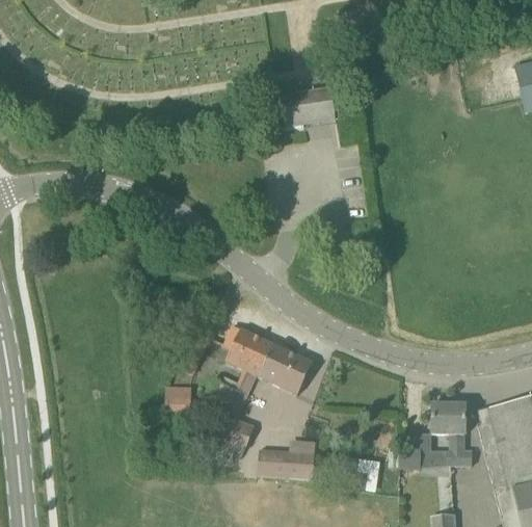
[(531,58),(514,63),(522,96),(525,111),(531,109),(531,58)]
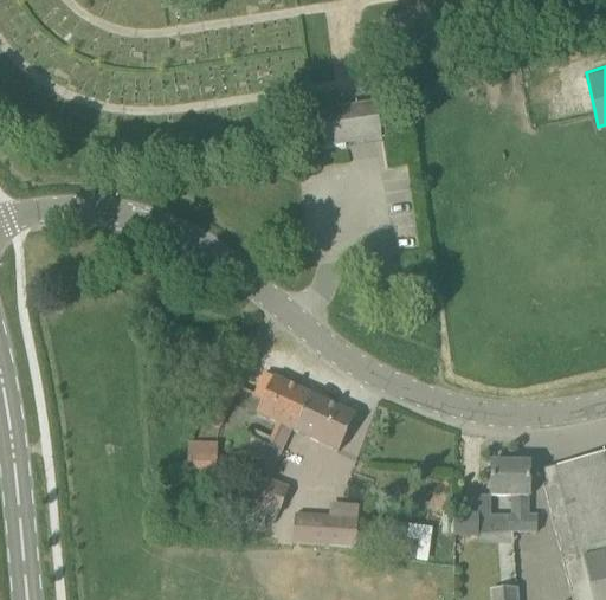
[(345,142),(342,118),(339,102),(317,105),(323,146),(345,142)]
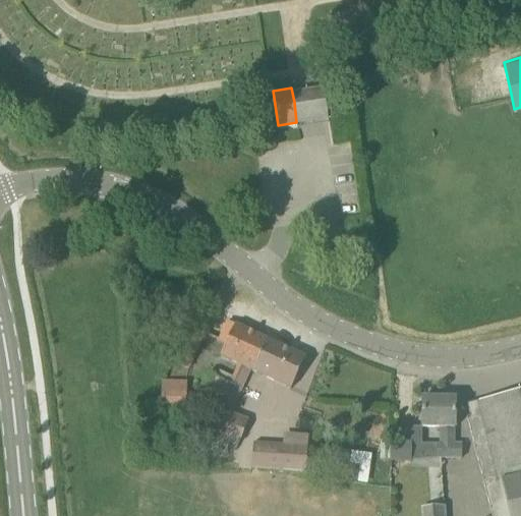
[(227,400),(244,363),(250,350),(256,353),(265,335),(234,322),(227,318),(219,335),(227,339),(221,352),(238,360),(229,381),(210,371),(201,389),(227,400)]
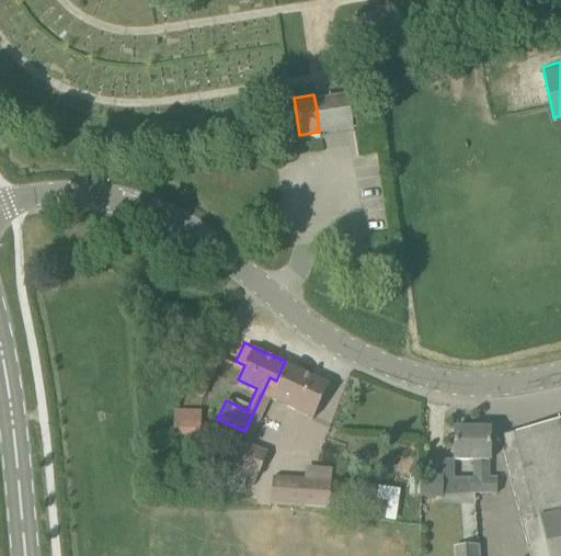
[(203,393),(220,354),(221,353),(203,344),(184,385),(203,393)]
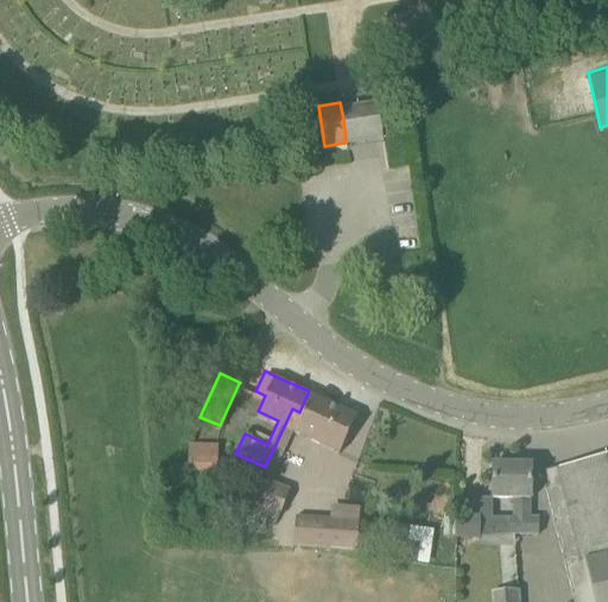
[(292,409),(285,424),(339,449),(356,412),(309,391),(299,412),(292,409)]
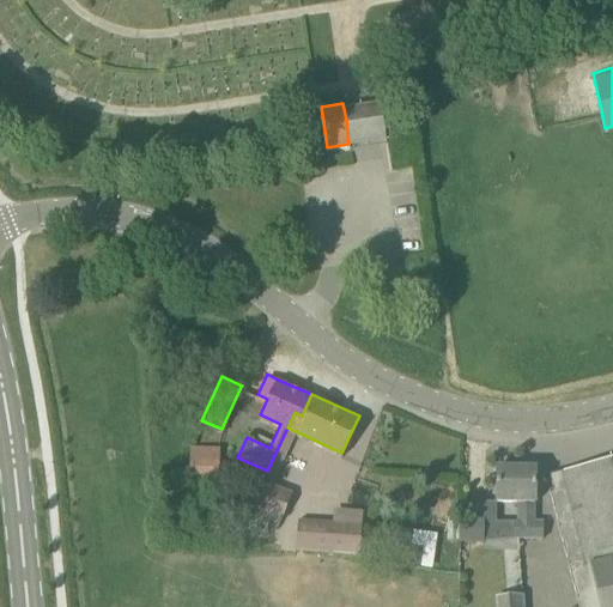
[(190,481),(219,481),(218,442),(189,443),(190,481)]
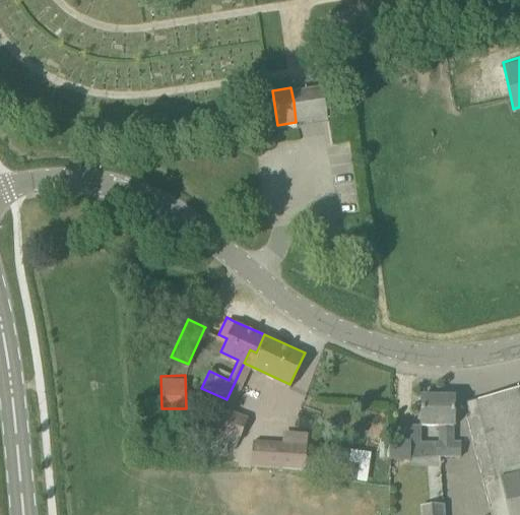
[(465,412),(471,432),(493,514),(519,514),(519,385),(466,399),(469,411),(465,412)]
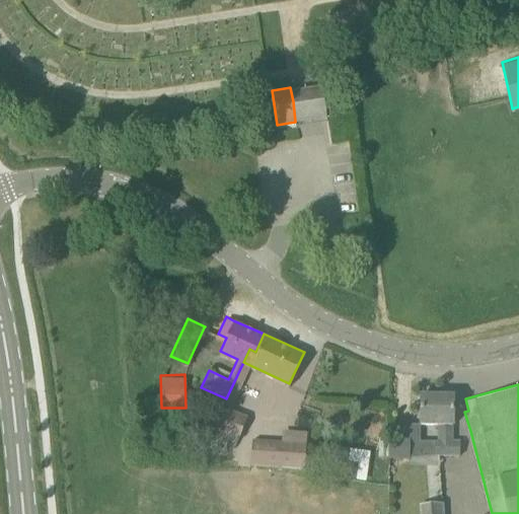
[(409,456),(420,454),(420,423),(437,423),(437,439),(434,439),(434,452),(459,452),(459,439),(452,439),(453,393),(435,393),(433,389),(424,389),(422,392),(420,392),(420,421),(409,421),(410,438),(409,456)]
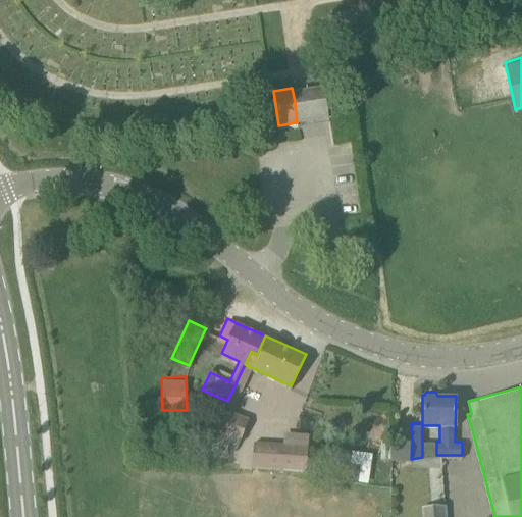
[(213,438),(236,447),(248,416),(224,408),(213,438)]
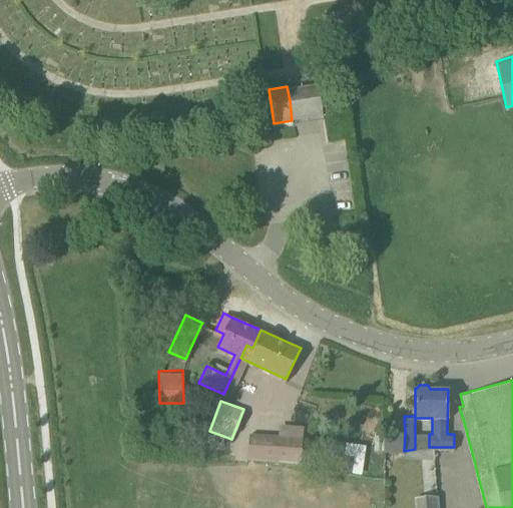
[(246,457),(300,460),(302,436),(248,433),(246,457)]
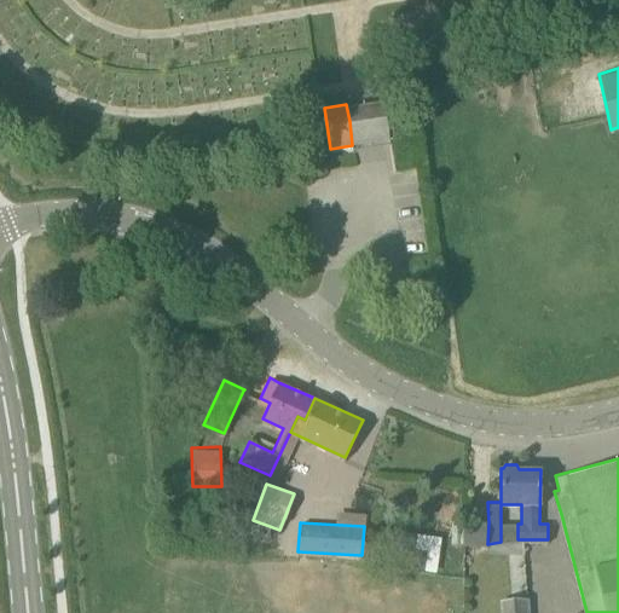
[(487,544),(489,522),(463,522),(463,544),(487,544)]
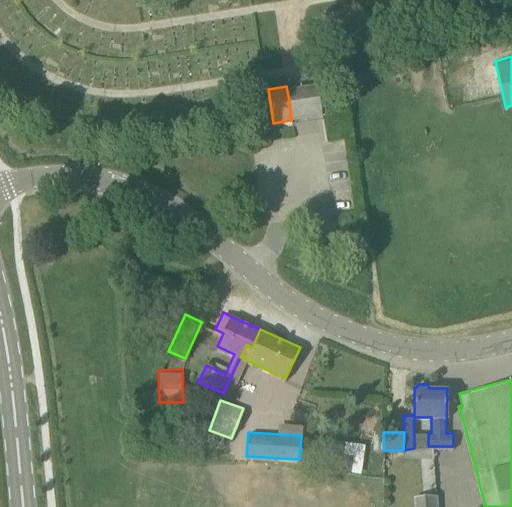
[(341,469),(345,439),(329,437),(325,467),(341,469)]
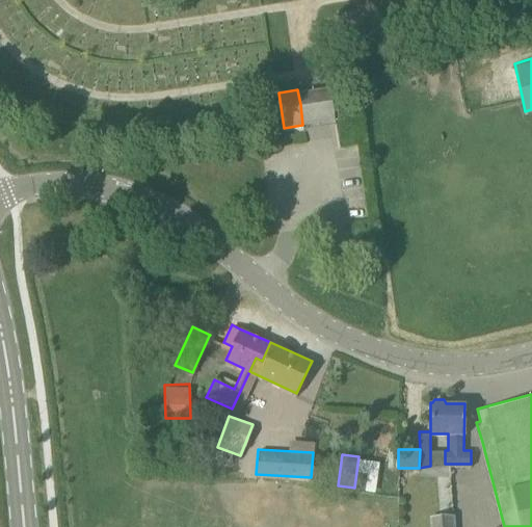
[(357,489),(379,489),(380,457),(358,456),(357,489)]
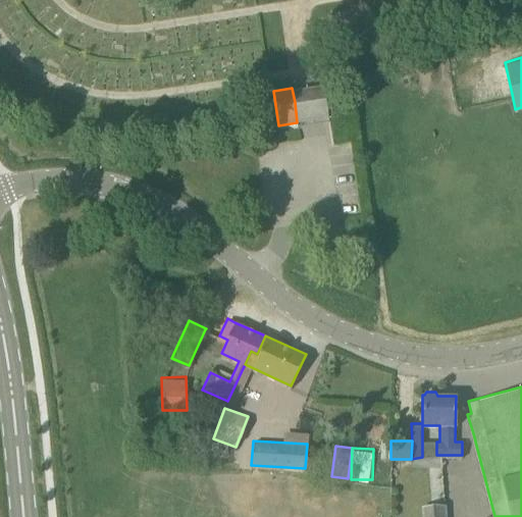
[(420,516),(446,516),(445,503),(420,504),(420,516)]
